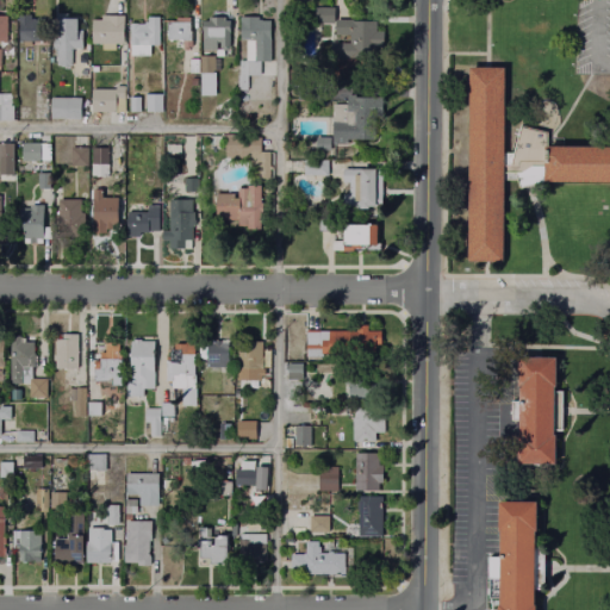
[(374,18),(374,69),(327,69),(327,22),(302,22),(303,6),(330,7),(330,17),(374,18)]
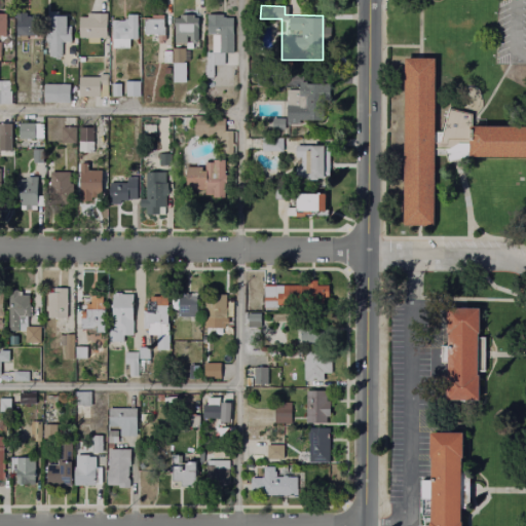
[(10,34),(10,46),(0,46),(0,11),(3,12),(3,34),(10,34)]
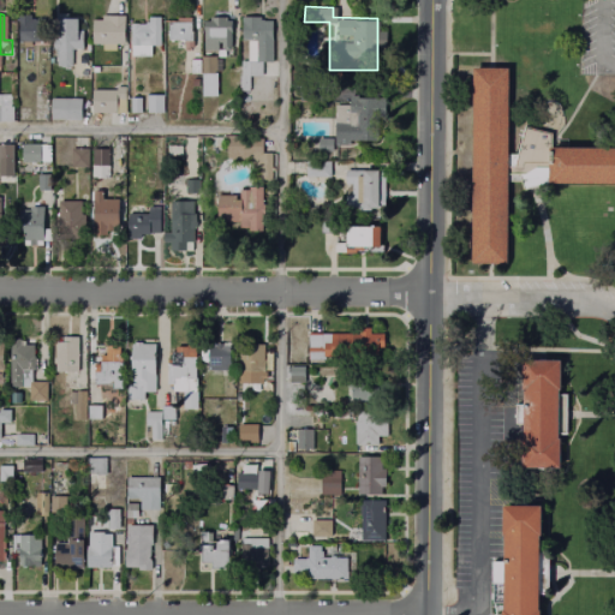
[(121,15),(121,42),(91,42),(91,18),(100,18),(100,13),(121,15)]
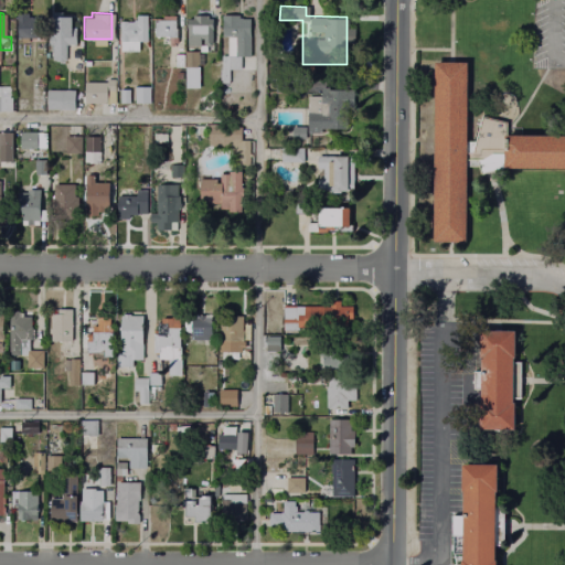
[(40,13),(40,41),(18,41),(18,13),(40,13)]
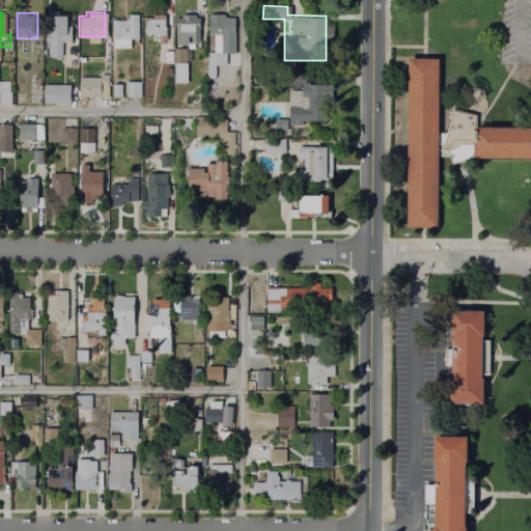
[(67,24),(67,42),(59,42),(59,56),(46,56),(46,42),(43,42),(43,12),(61,12),(61,24),(67,24)]
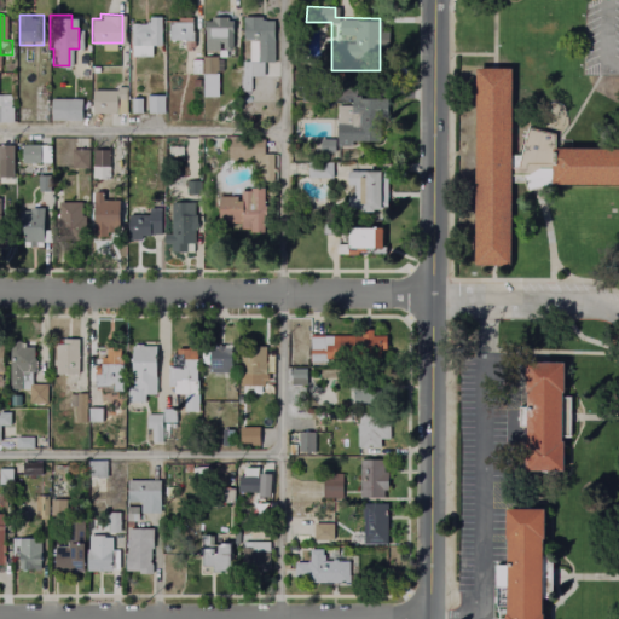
[(158,15),(157,44),(149,44),(149,56),(129,55),(129,22),(146,22),(146,15),(158,15)]
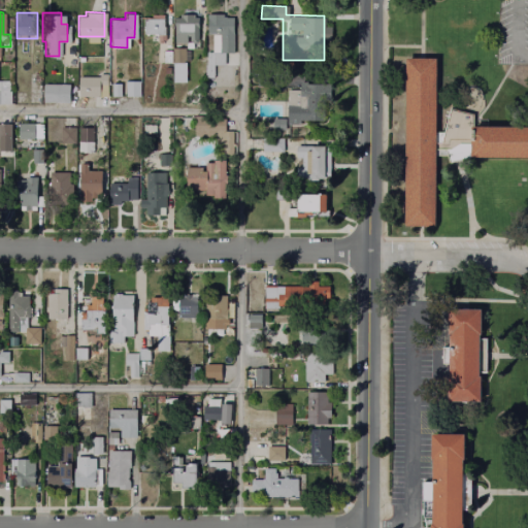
[(163,13),(162,34),(140,33),(140,15),(149,15),(149,13),(163,13)]
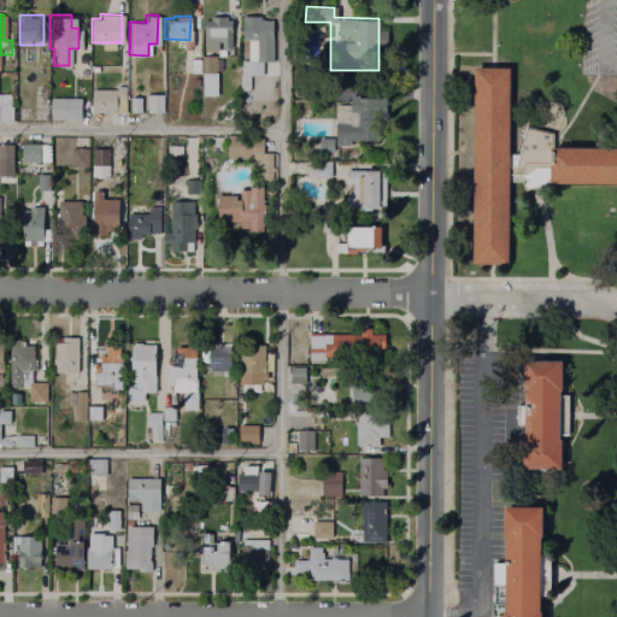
[(223,16),(223,21),(229,21),(228,45),(216,45),(216,48),(200,48),(200,19),(209,19),(209,16),(223,16)]
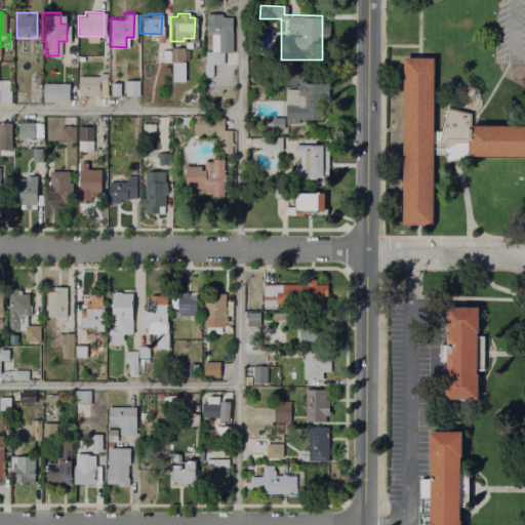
[(168,61),(153,62),(152,52),(160,51),(168,49),(168,61)]
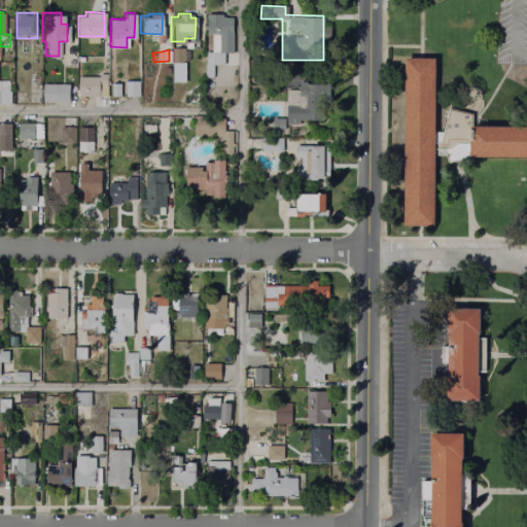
[(173,49),(185,49),(185,83),(173,83),(173,49)]
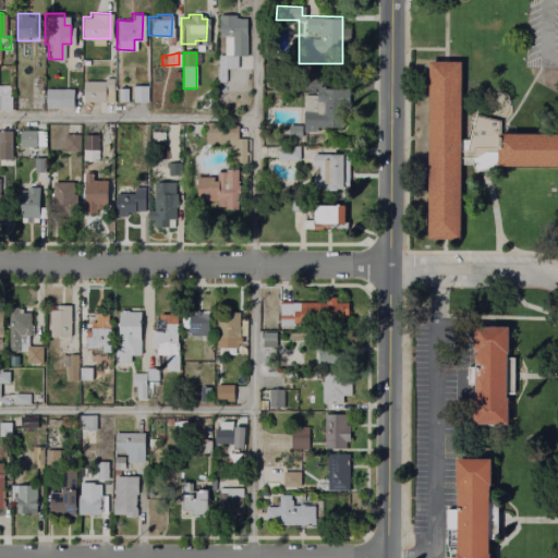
[(219,56),(239,56),(239,71),(227,71),(227,84),(219,84),(219,56)]
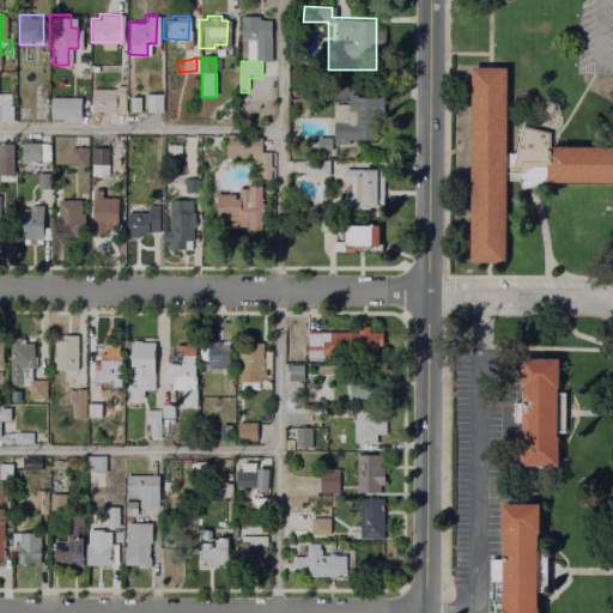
[(612,147),(612,183),(542,183),(529,187),(520,189),(517,181),(504,181),(504,263),(486,263),(468,263),(469,68),(487,68),(505,68),(505,155),(514,155),(521,126),(548,133),(548,137),(548,147),(612,147)]
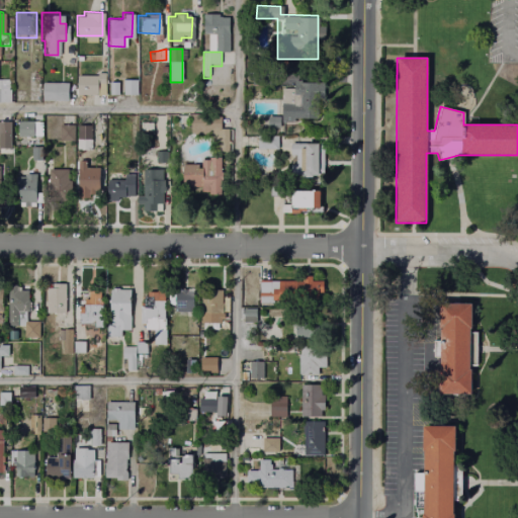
[(78,77),(98,77),(98,72),(105,72),(105,86),(98,86),(98,96),(78,96),(78,77)]
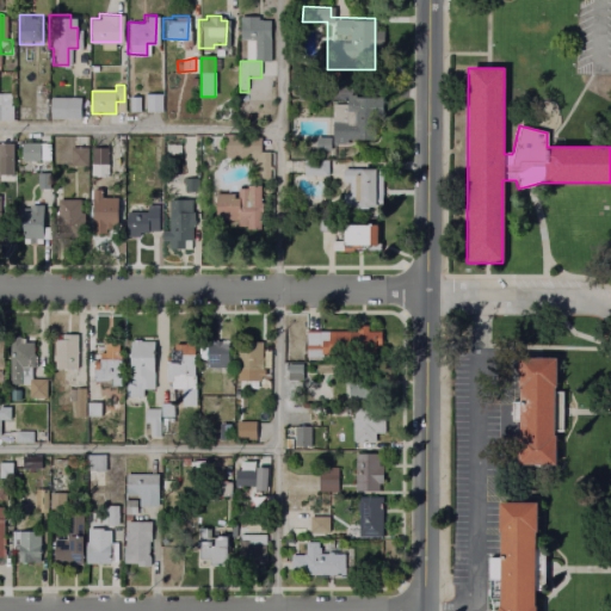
[(0,94),(10,94),(10,106),(13,106),(13,122),(0,122),(0,94)]
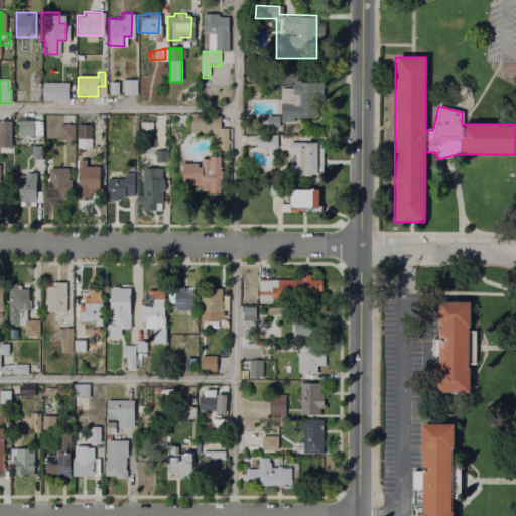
[(126,80),(137,81),(136,95),(126,95),(126,80)]
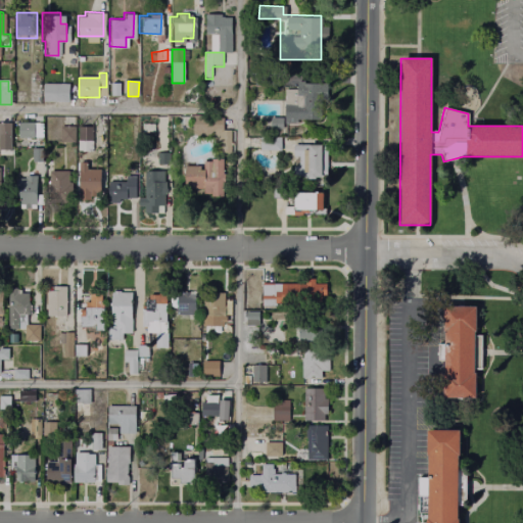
[(111,84),(120,84),(120,96),(111,96),(111,84)]
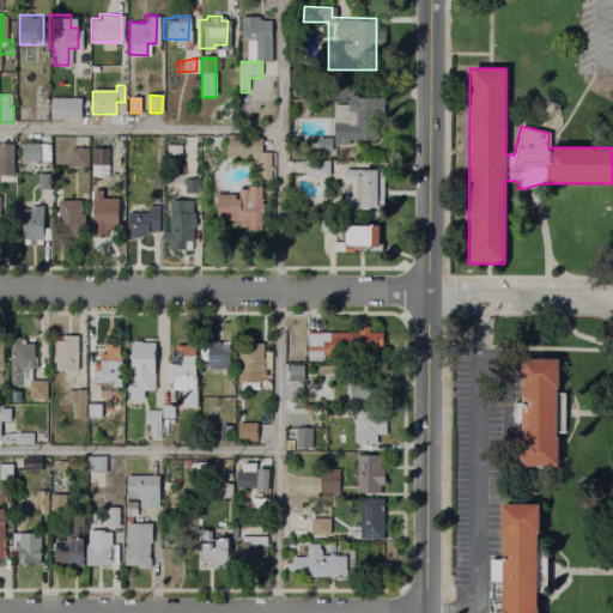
[(349,98),(383,99),(382,145),(362,145),(360,151),(333,150),(334,105),(349,105),(349,98)]
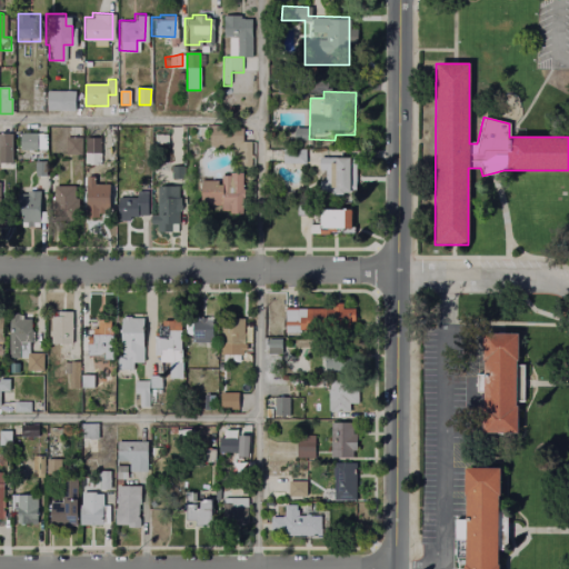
[(48,92),(76,92),(76,111),(48,111),(48,92)]
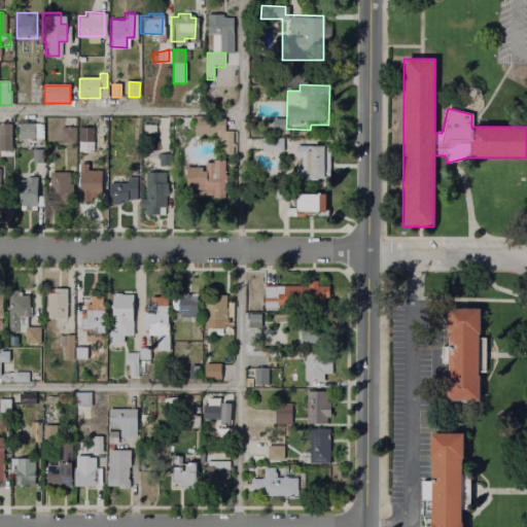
[(232,155),(217,155),(217,139),(194,139),(195,117),(209,117),(209,120),(225,121),(224,134),(232,134),(232,155)]
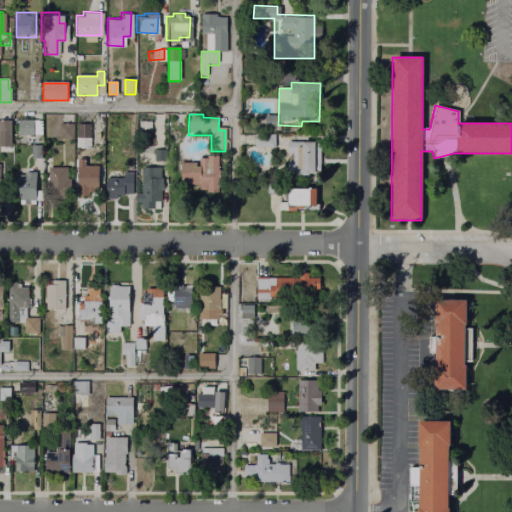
[(265,116),(276,116),(276,126),(264,126),(265,116)]
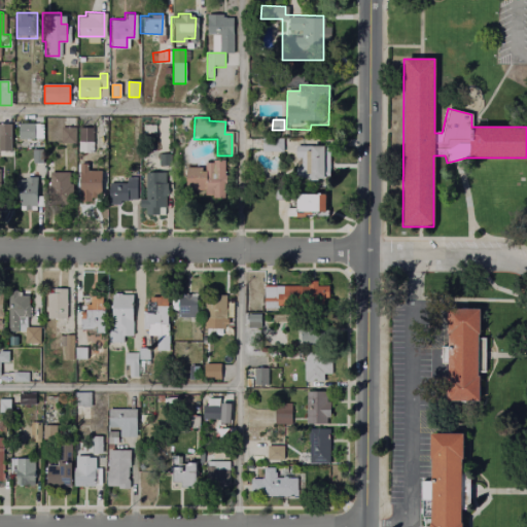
[(46,120),(59,121),(59,139),(45,138),(46,120)]
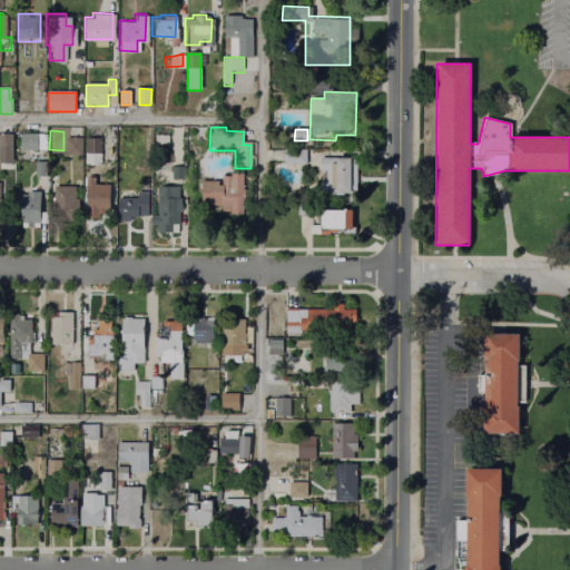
[(0,136),(11,136),(12,149),(0,149),(0,136)]
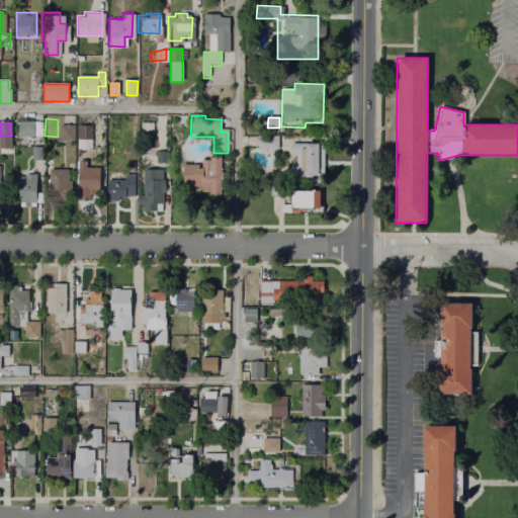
[(19,123),(34,123),(35,137),(19,137),(19,123)]
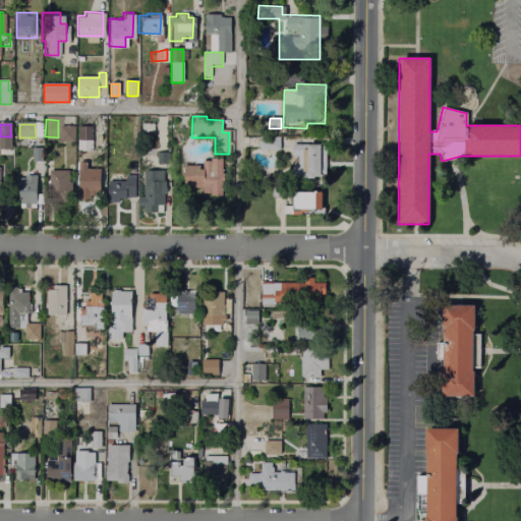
[(78,126),(92,127),(92,153),(77,152),(78,126)]
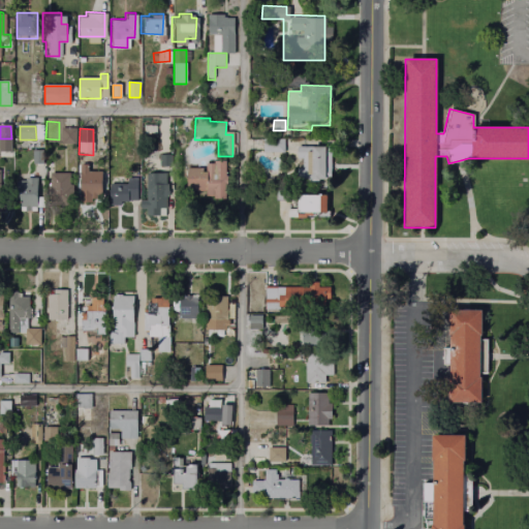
[(62,129),(78,130),(76,145),(61,145),(62,129)]
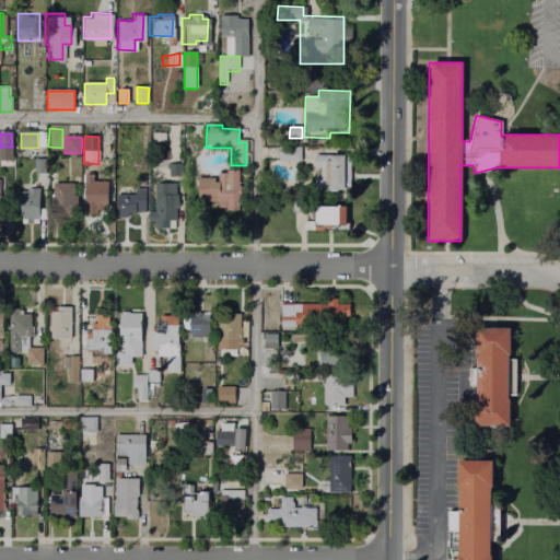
[(280,148),(303,149),(303,161),(280,161),(280,148)]
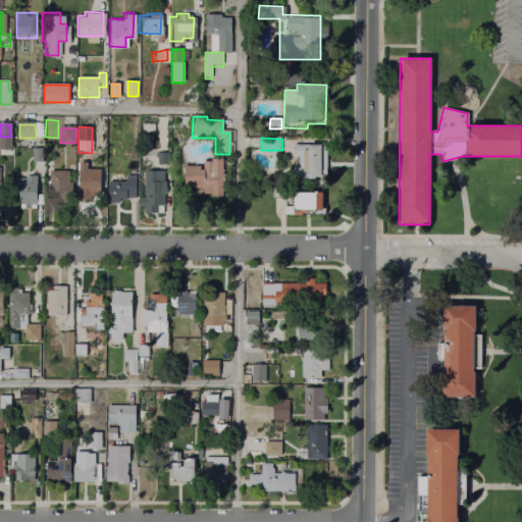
[(293,145),(303,145),(303,151),(308,151),(308,146),(320,146),(320,178),(293,178),(293,145)]
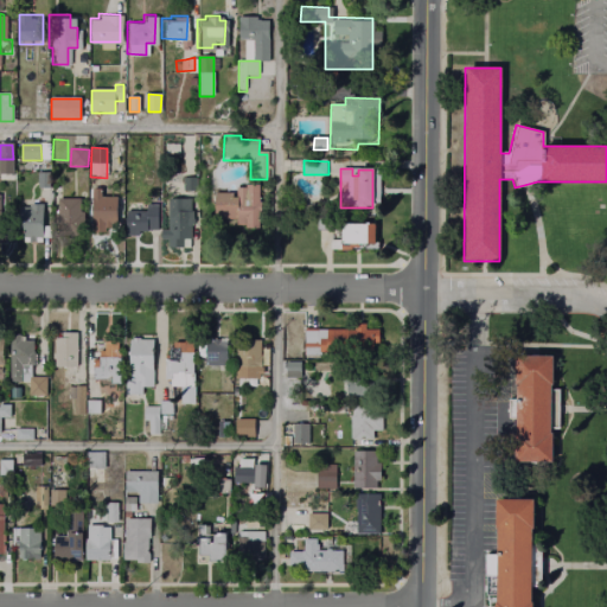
[(37,174),(49,174),(49,189),(37,189),(37,174)]
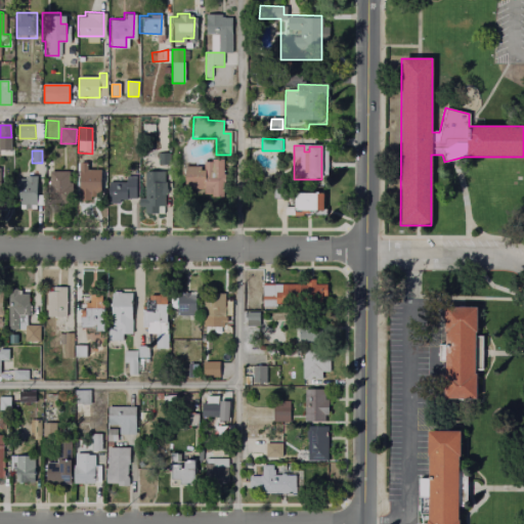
[(166,161),(155,162),(155,153),(166,153),(166,161)]
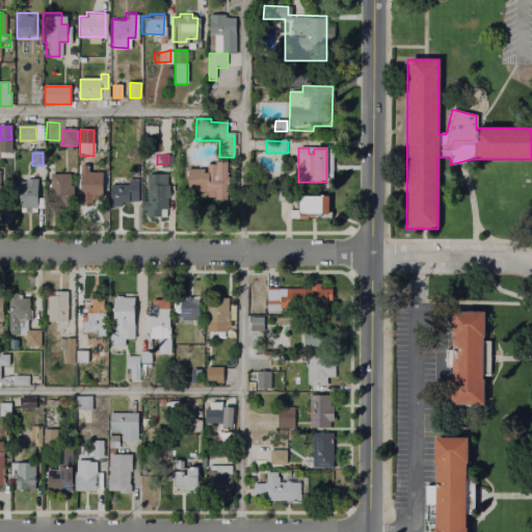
[(215,163),(227,163),(227,203),(214,203),(214,193),(191,193),(191,168),(202,168),(202,173),(207,173),(207,166),(215,165),(215,163)]
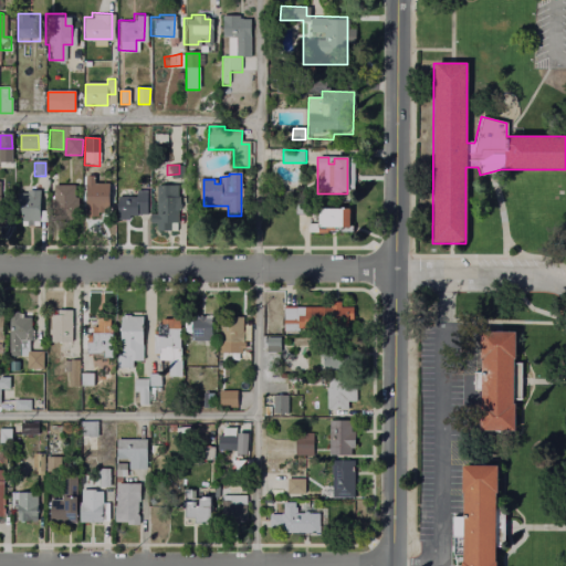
[(86,177),(97,177),(97,184),(108,184),(108,217),(86,217),(86,177)]
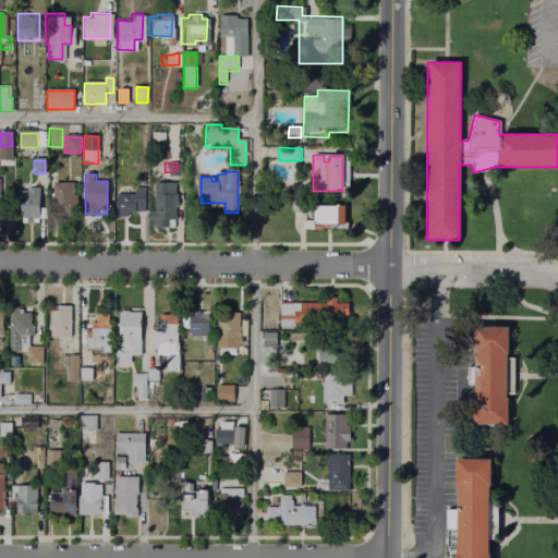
[(156,181),(176,182),(176,192),(179,192),(179,208),(176,208),(174,221),(168,221),(168,227),(155,227),(156,181)]
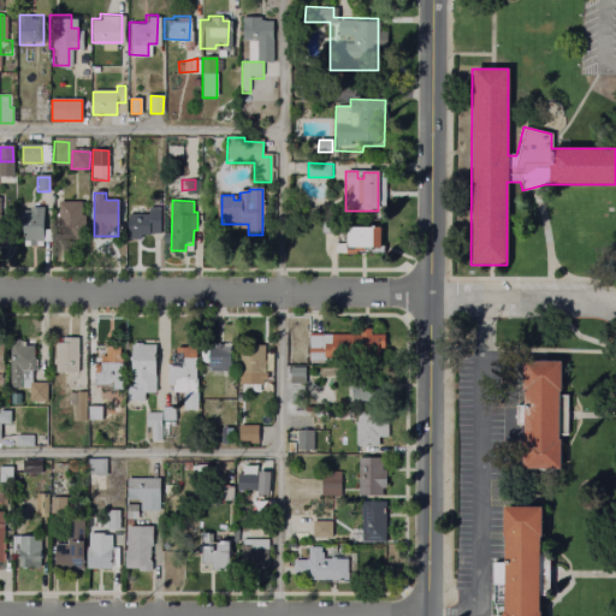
[(59,203),(78,203),(78,241),(59,241),(59,203)]
